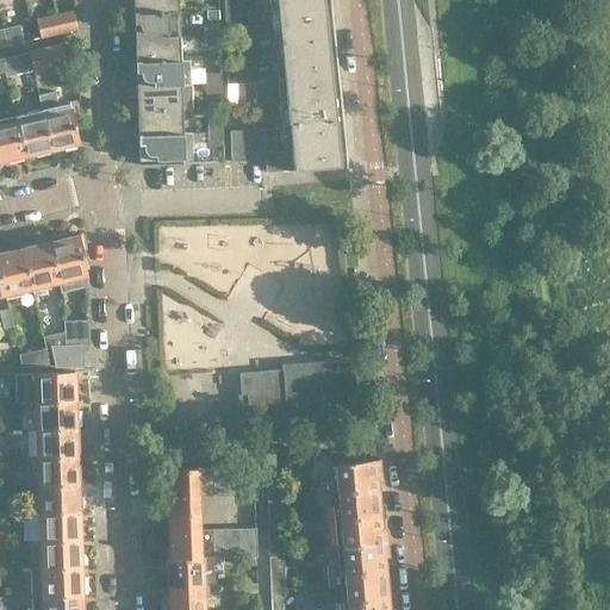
[(132,0),(134,12),(178,11),(176,0),(132,0)]
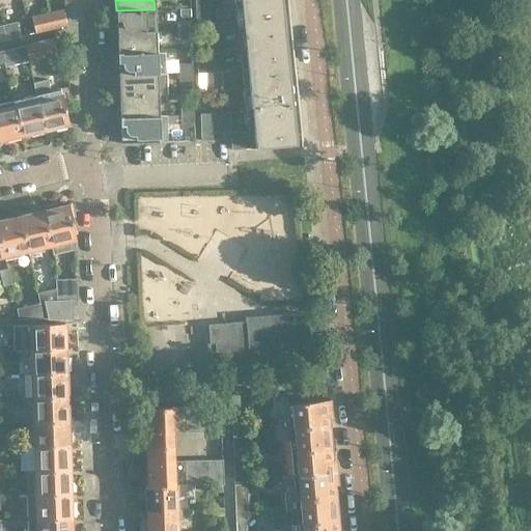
[(194,0),(195,19),(210,18),(208,0),(194,0)]
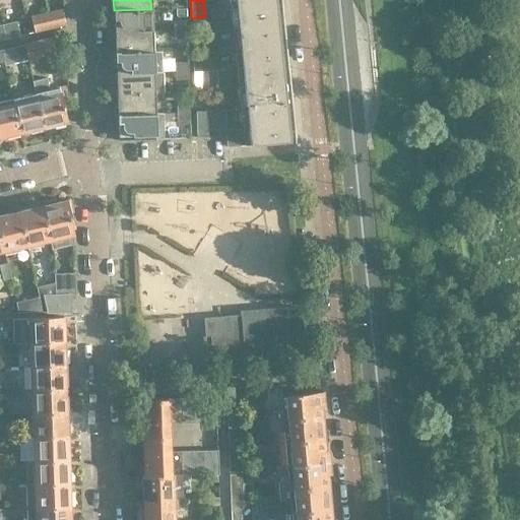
[(235,0),(250,144),(296,140),(280,0),(235,0)]
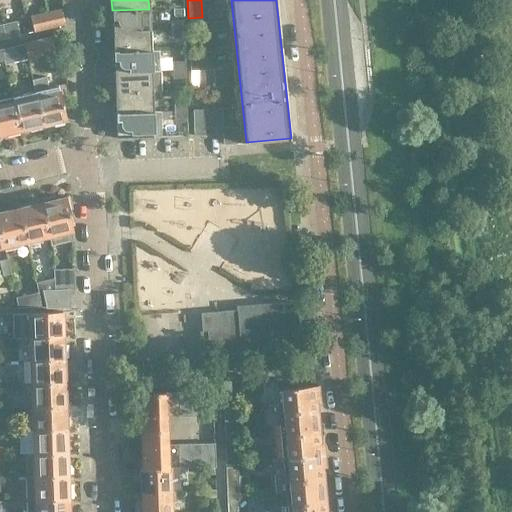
[(219,7),(207,8),(208,17),(220,16),(219,7)]
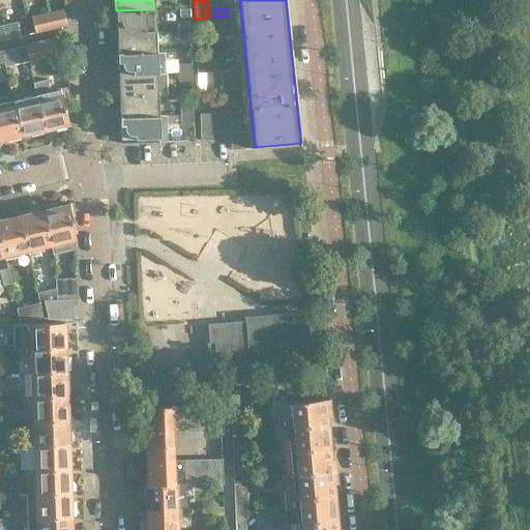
[(62,9),(42,15),(47,30),(65,26),(62,9)]
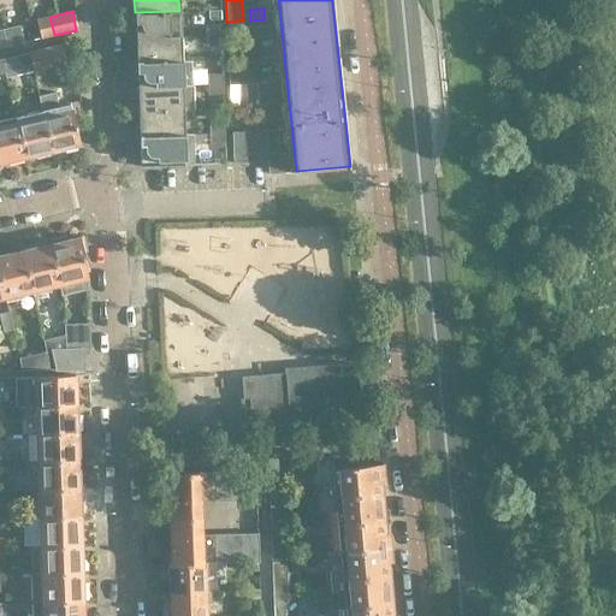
[(179,11),(135,12),(135,39),(181,36),(179,11)]
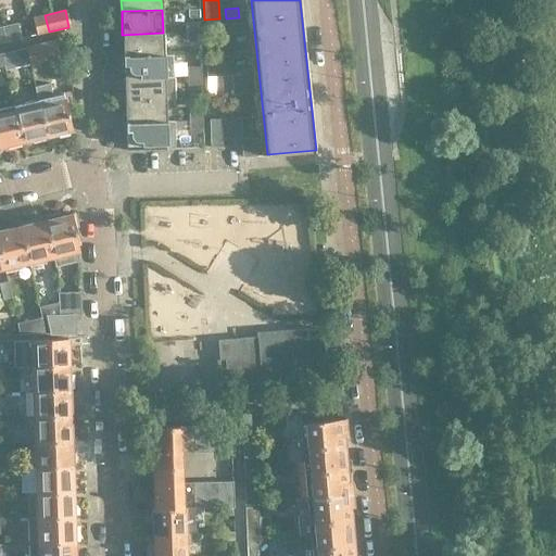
[(197,19),(196,10),(185,11),(186,20),(197,19)]
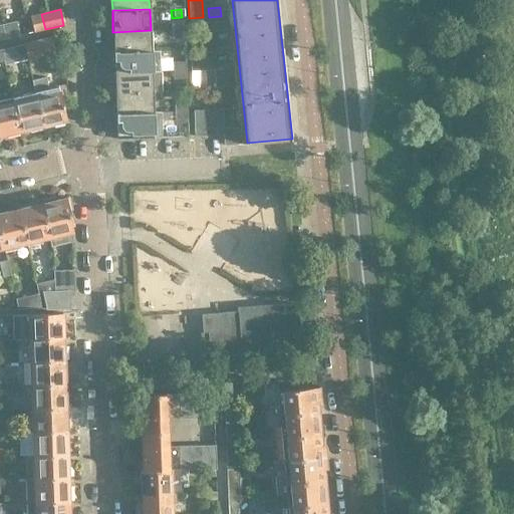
[(41,14),(29,17),(33,32),(45,29),(41,14)]
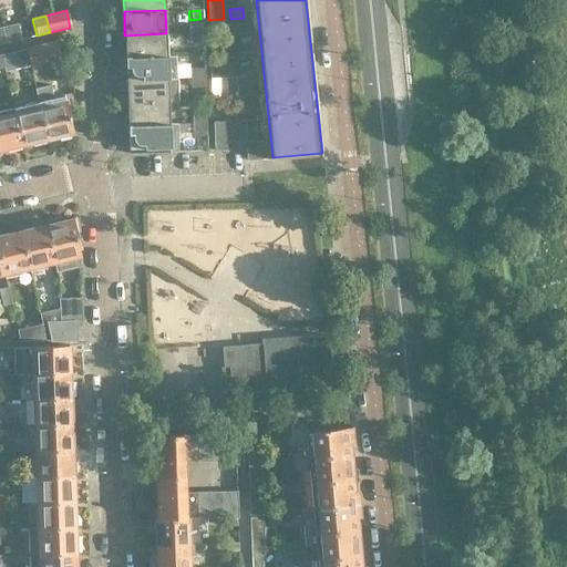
[(245,22),(230,24),(232,33),(246,32),(245,22)]
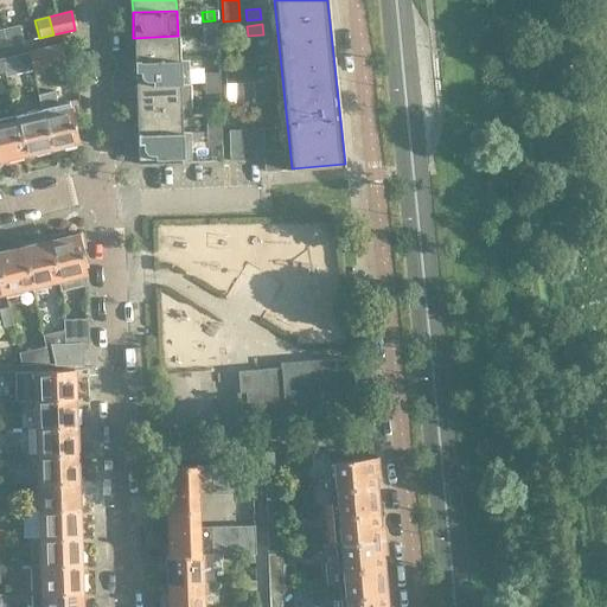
[(18,25),(1,29),(5,45),(21,42),(18,25)]
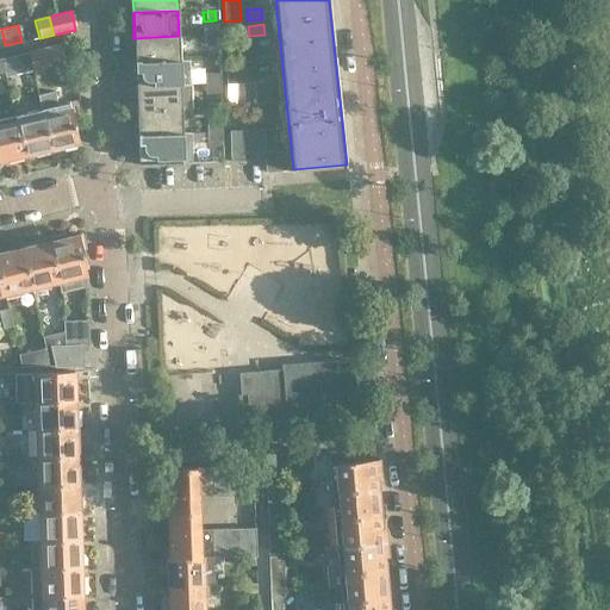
[(204,36),(218,35),(218,25),(204,25),(204,36)]
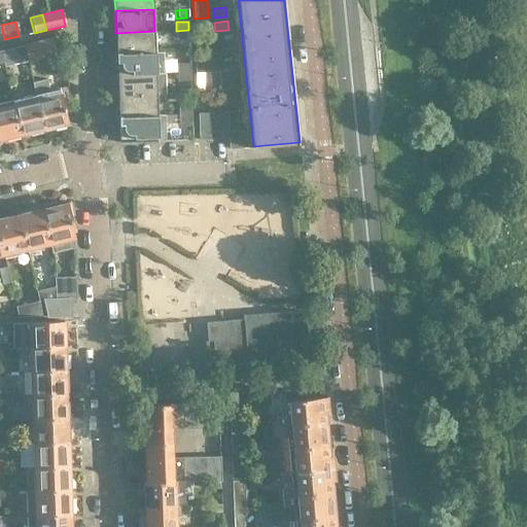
[(176,39),(189,39),(188,30),(176,31),(176,39)]
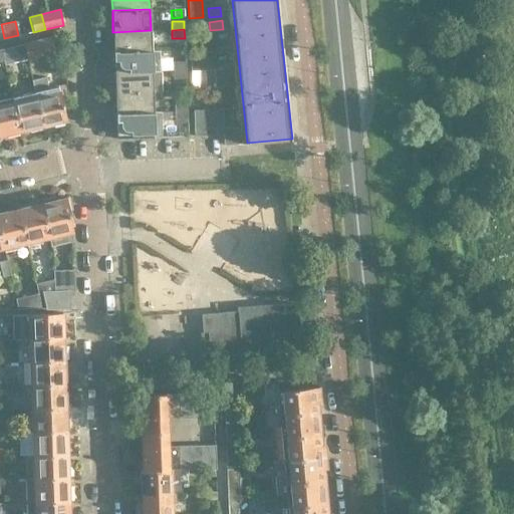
[(151,30),(112,32),(113,52),(151,51),(151,30)]
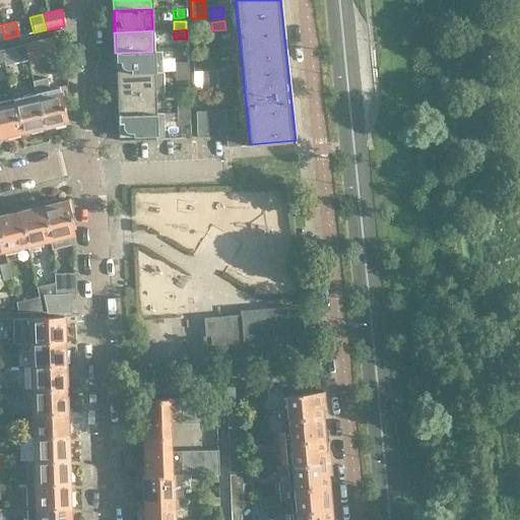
[(51,39),(23,45),(26,60),(54,54),(51,39)]
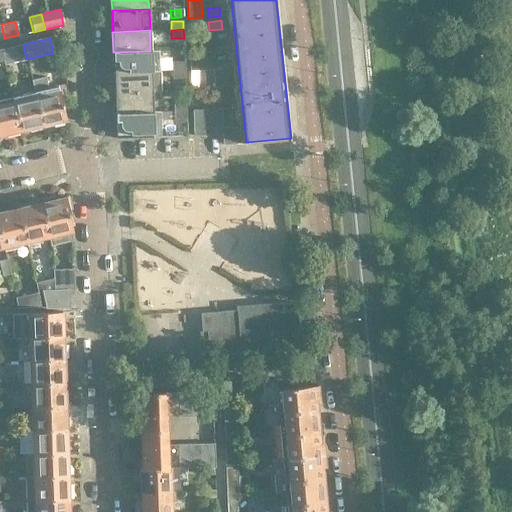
[(23,45),(22,44),(1,49),(4,64),(26,59),(23,44),(23,45)]
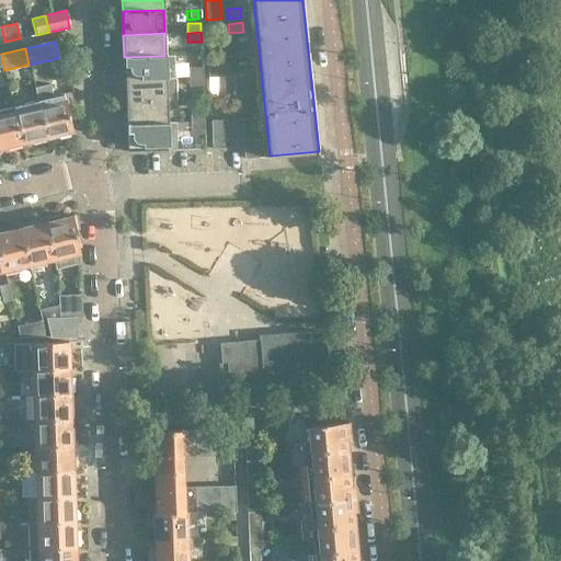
[(164,56),(124,57),(125,79),(173,78),(173,56),(164,56)]
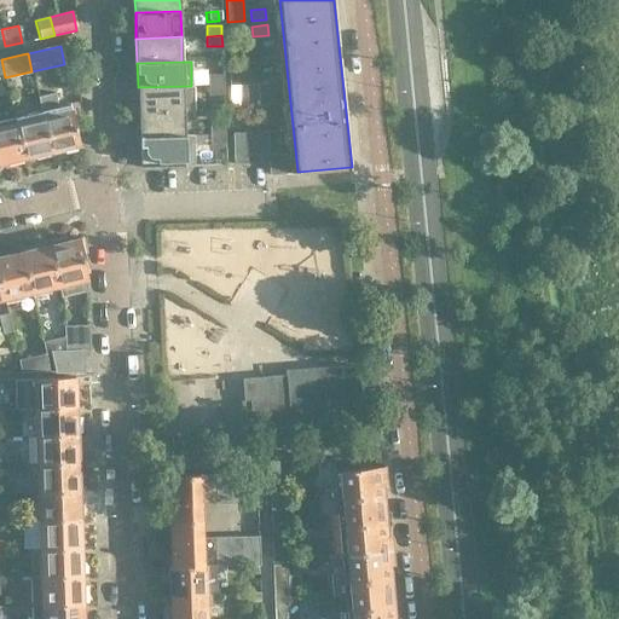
[(209,85),(224,85),(224,74),(208,75),(209,85)]
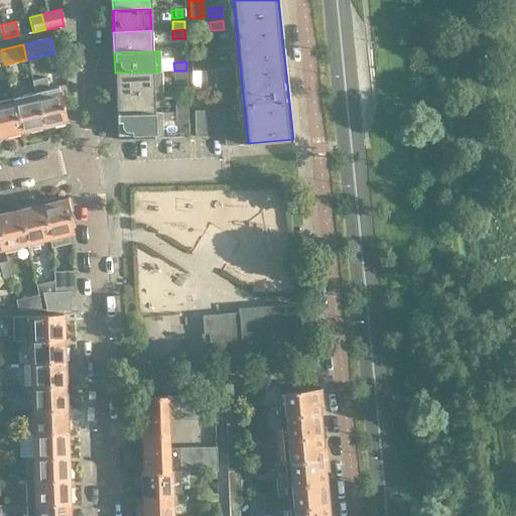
[(174,80),(186,79),(186,71),(174,71),(174,80)]
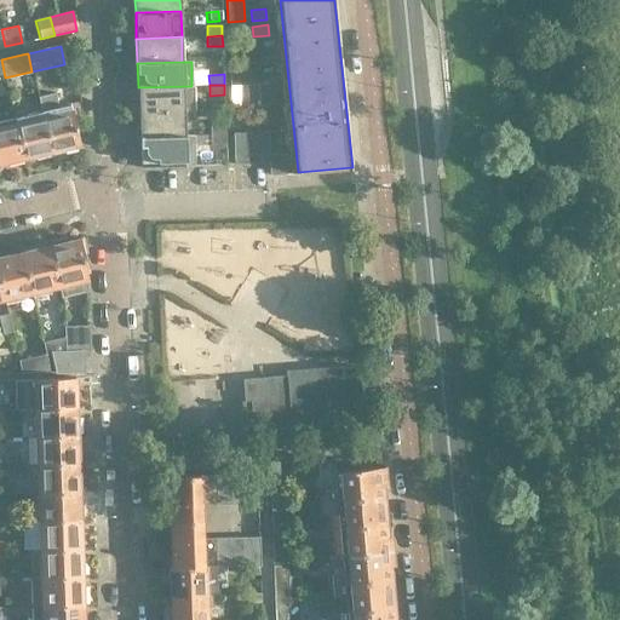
[(246,95),(273,95),(273,85),(246,86),(246,95)]
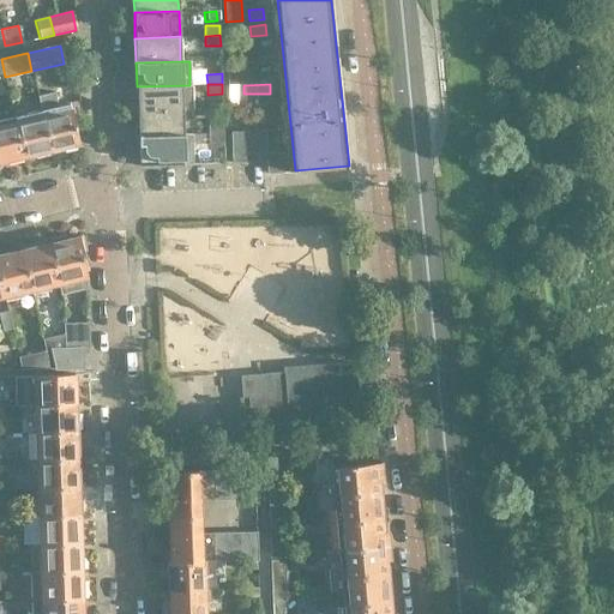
[(190,85),(137,86),(137,112),(182,109),(191,109),(190,85)]
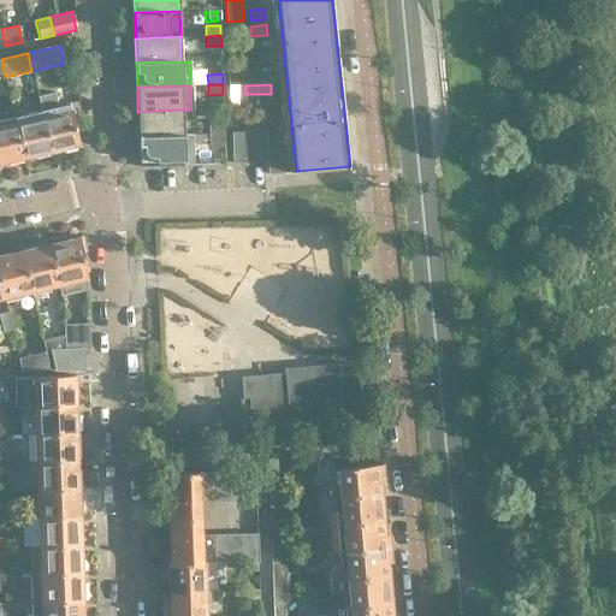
[(37,96),(41,111),(42,113),(51,150),(63,148),(63,150),(76,147),(75,144),(78,144),(75,128),(80,126),(76,108),(70,108),(69,104),(58,106),(54,93),(37,96)]
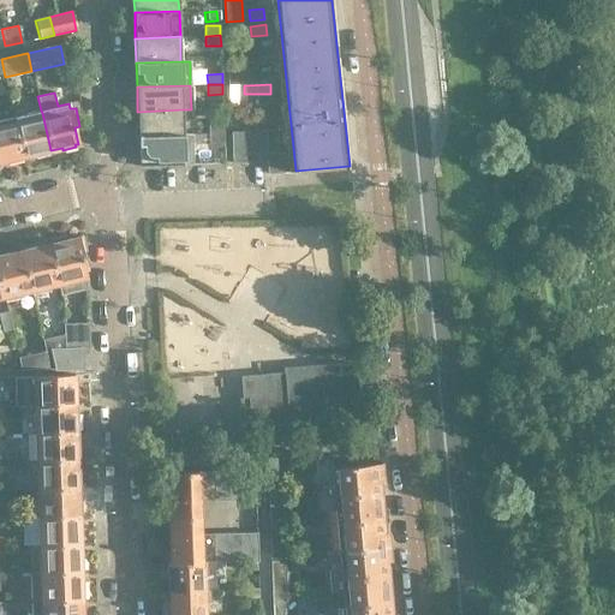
[(270,103),(270,94),(244,94),(244,105),(270,103)]
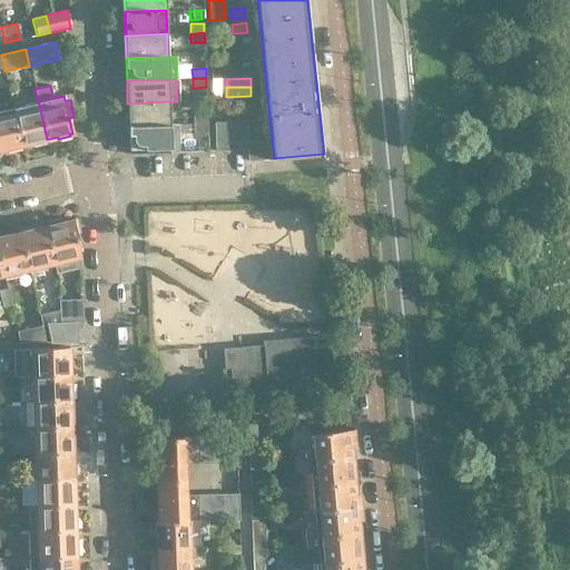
[(169,101),(127,104),(128,126),(170,125),(169,101)]
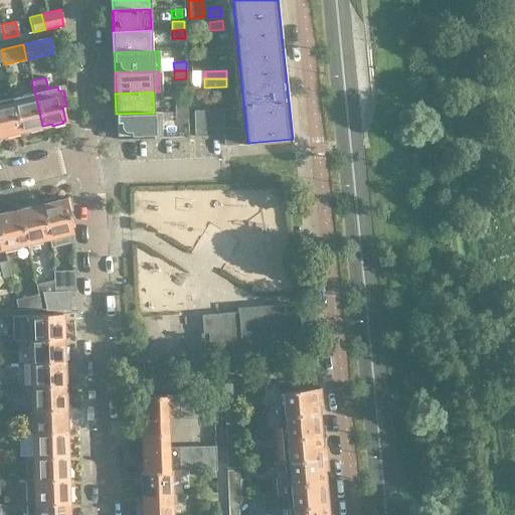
[(20,95),(11,97),(12,101),(19,131),(42,126),(35,95),(20,98),(20,95)]
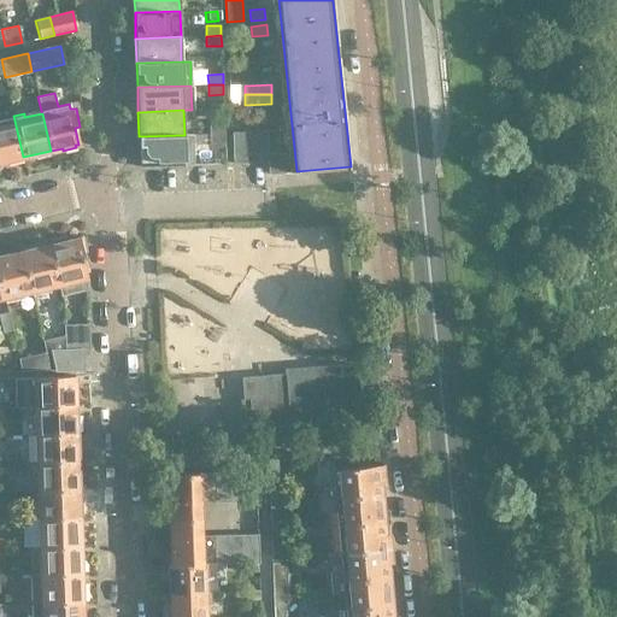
[(15,121),(0,123),(0,162),(23,157),(15,121)]
